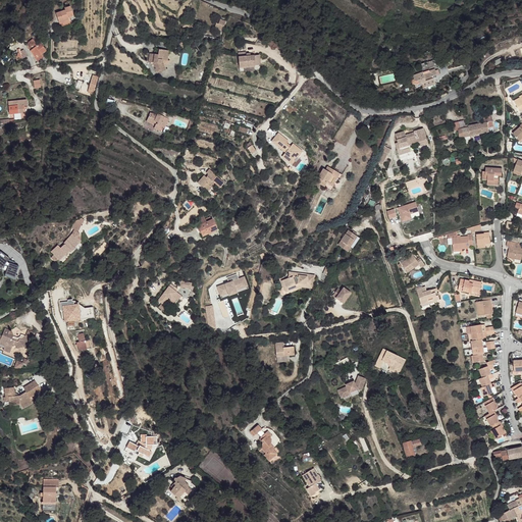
[(64,10),(55,14),(58,23),(61,22),(67,20),(66,18),(72,15),(68,7),(63,9),(64,10)]
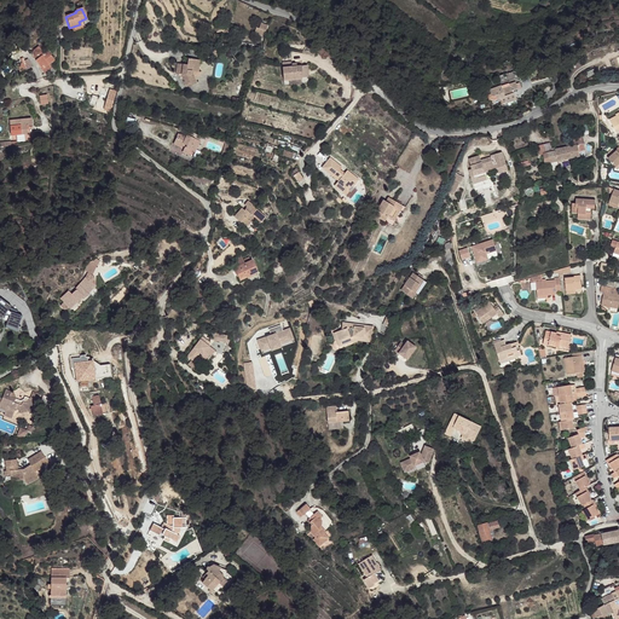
[(264,36),(267,25),(261,23),(258,34),(264,36)]
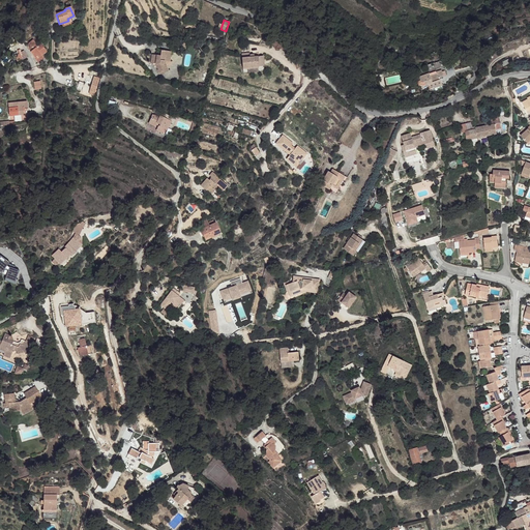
[(41,42),(36,47),(40,54),(47,51),(41,42)]
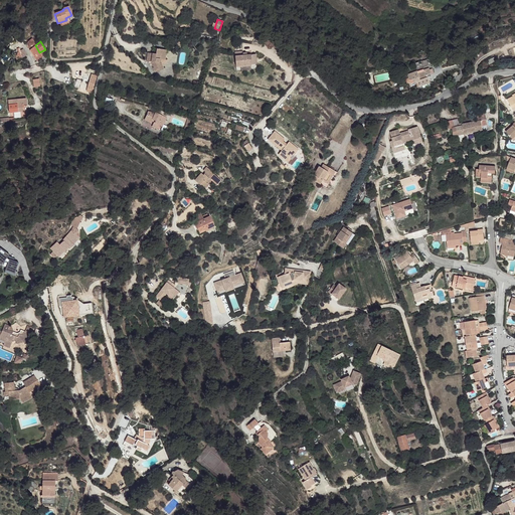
[(30,44),(27,46),(34,55),(33,56),(36,60),(40,57),(39,56),(41,54),(39,52),(35,45),(32,46),(30,44)]
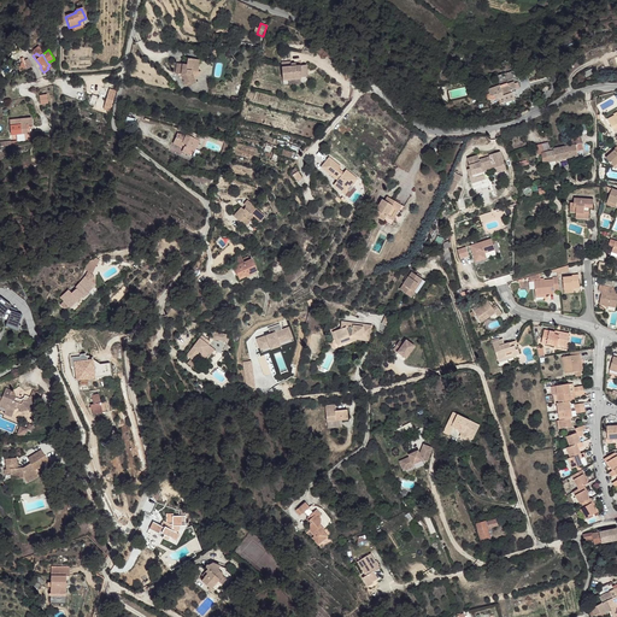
[(198,70),(199,58),(192,57),(191,63),(181,62),(180,71),(184,72),(188,81),(187,82),(189,87),(199,82),(197,75),(193,75),(194,70),(198,70)]
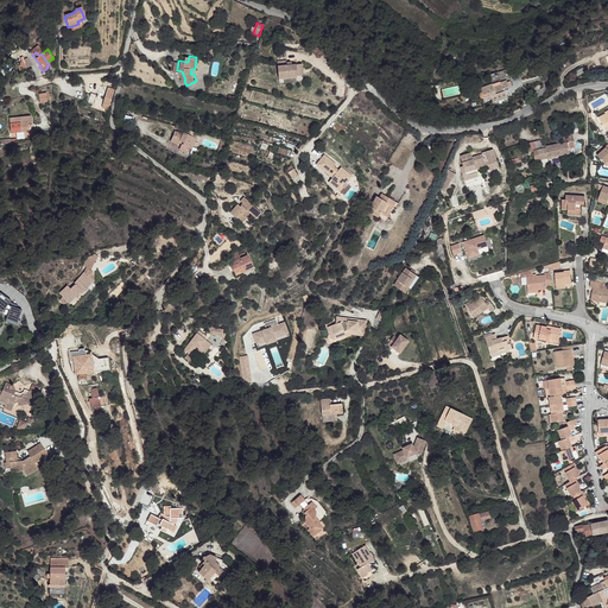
[(297,76),(296,65),(291,65),(287,67),(287,63),(286,61),(277,62),(279,78),(297,76)]
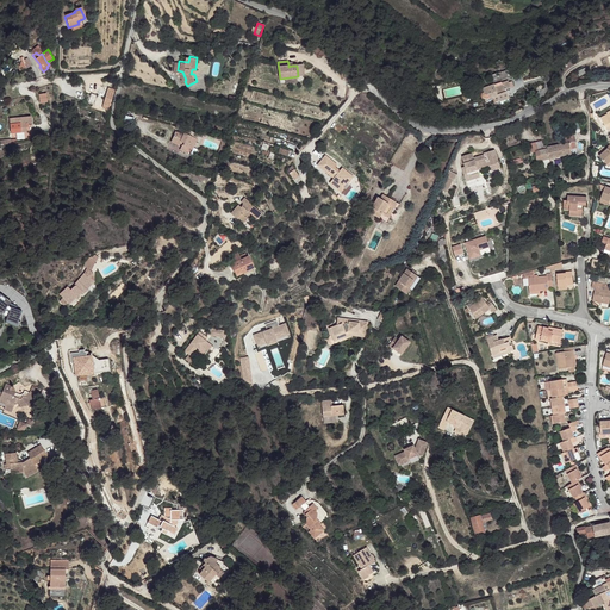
[(506,80),(505,73),(489,78),(491,85),(506,80)]
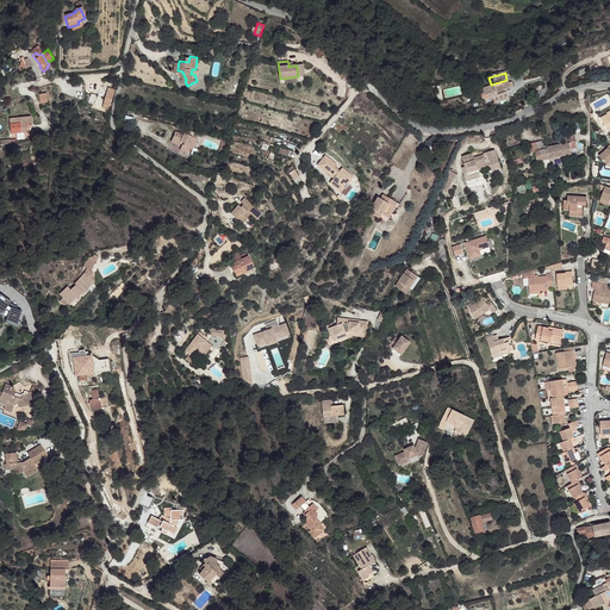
[(511,89),(506,73),(505,73),(506,80),(491,85),(492,87),(492,91),(499,88),(499,86),(506,83),(509,91),(511,89)]
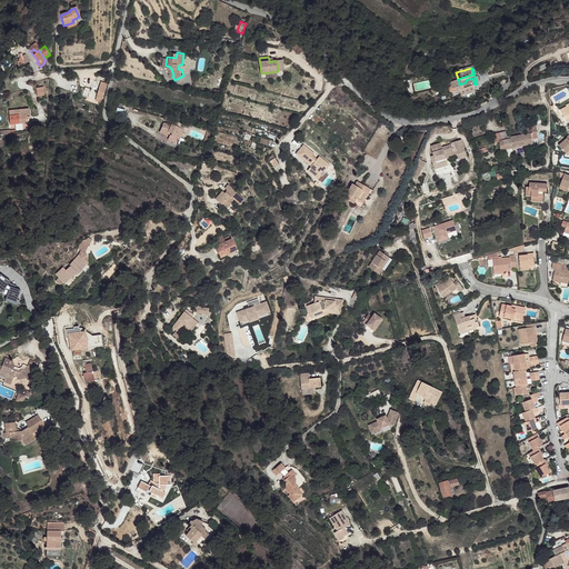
[(475,85),(472,78),(466,80),(466,82),(459,85),(459,81),(448,85),(449,88),(450,91),(455,90),(455,92),(457,92),(458,93),(470,89),(469,86),(475,86),(475,85)]
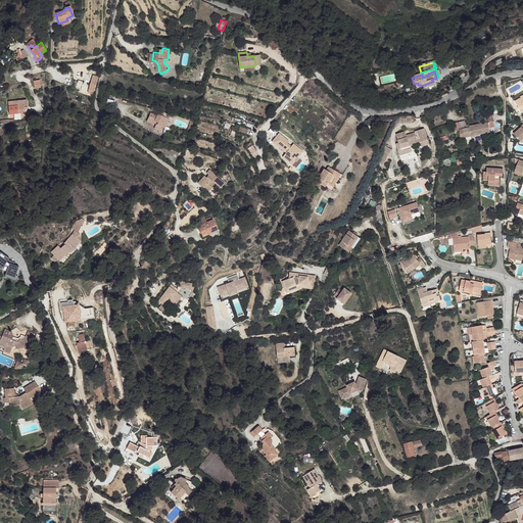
[(522,97),(521,99),(520,97),(513,100),(518,110),(521,109),(522,108),(522,97)]
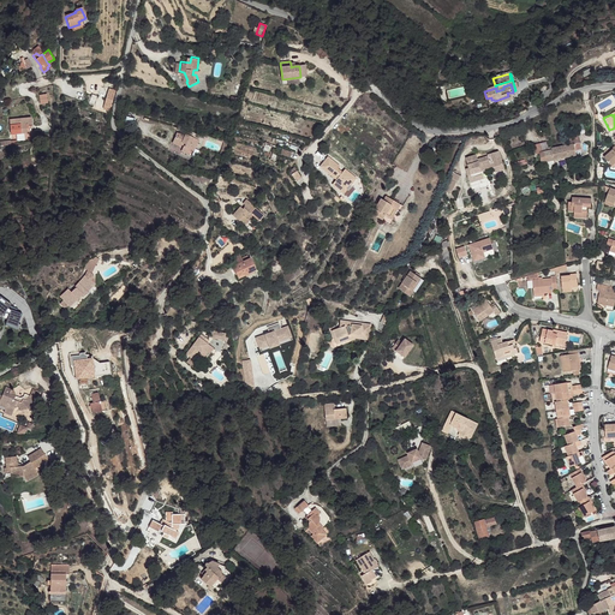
[(11,119),(11,130),(13,130),(13,133),(28,133),(27,126),(33,126),(33,118),(11,119)]
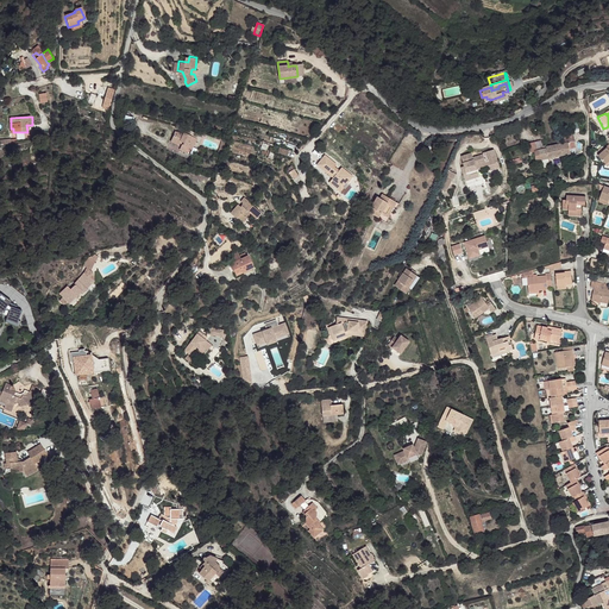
[(192,148),(196,137),(183,131),(182,133),(175,130),(170,139),(179,143),(180,142),(181,143),(180,146),(187,148),(188,145),(192,148)]
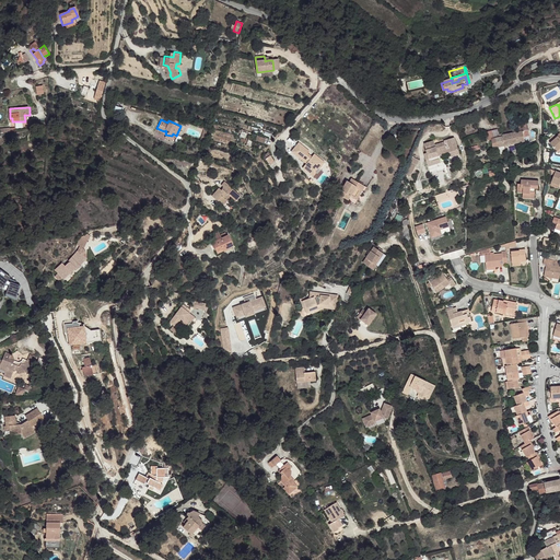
[(505,146),(503,137),(500,137),(499,136),(498,136),(497,137),(497,138),(494,138),(492,131),(486,132),(489,143),(492,143),(494,149),(505,146)]
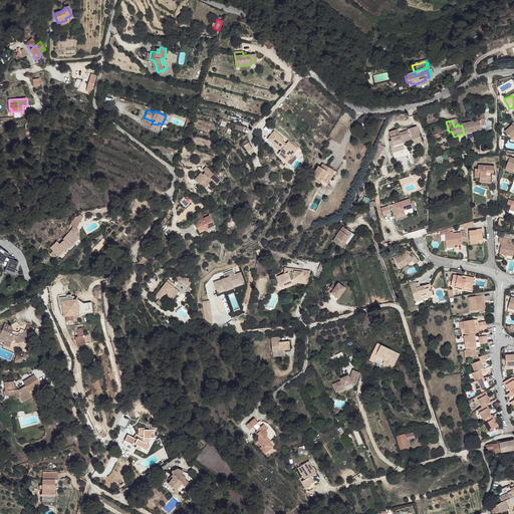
[(476,132),(474,122),(462,125),(464,134),(476,132)]
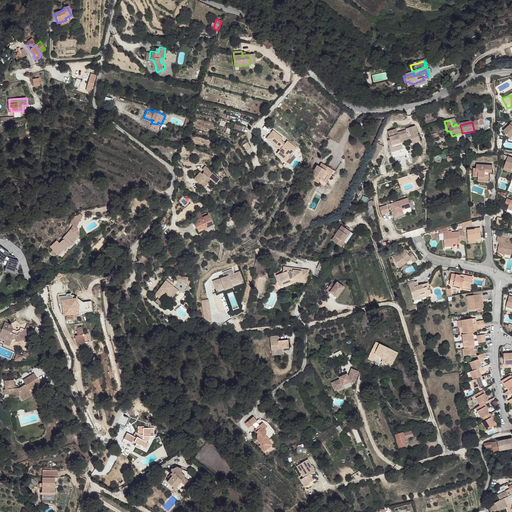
[(511,124),(502,132),(508,140),(511,136),(511,124)]
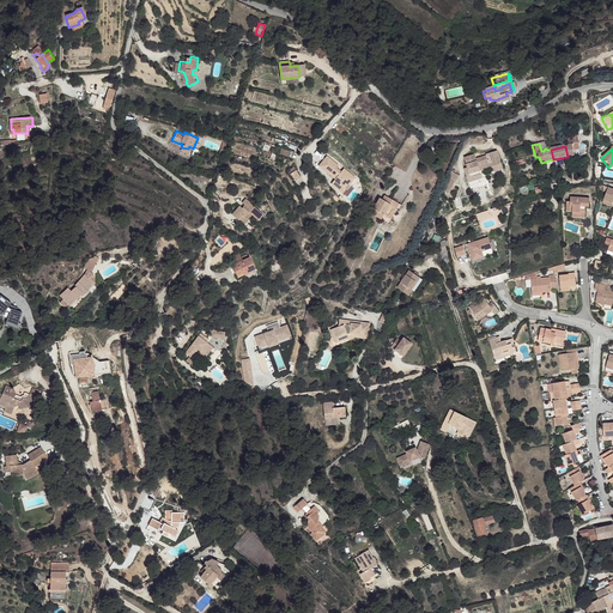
[(474,156),(465,158),(466,165),(469,175),(475,173),(479,171),(479,168),(490,164),(487,159),(490,158),(492,163),(493,167),(502,164),(497,151),(486,155),(487,156),(478,159),(475,161),(474,156)]
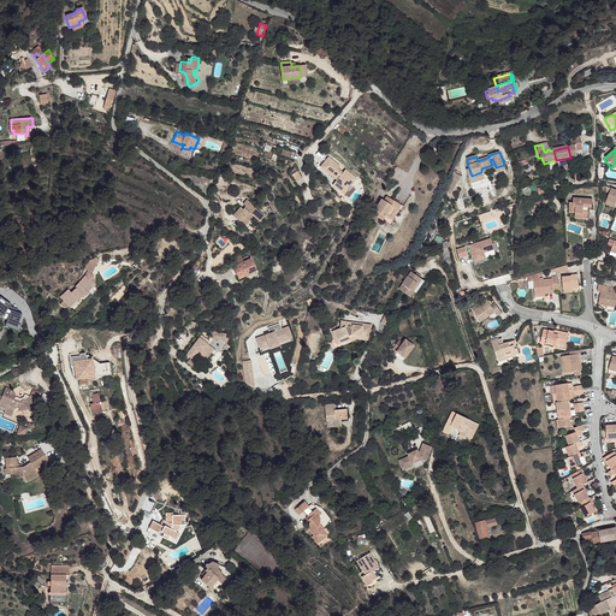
[(329,158),(323,165),(339,178),(336,183),(347,191),(350,188),(348,187),(348,185),(350,181),(351,182),(357,175),(351,171),(350,172),(347,169),(343,172),(338,169),(339,167),(342,165),(333,158),(332,160),(329,158)]
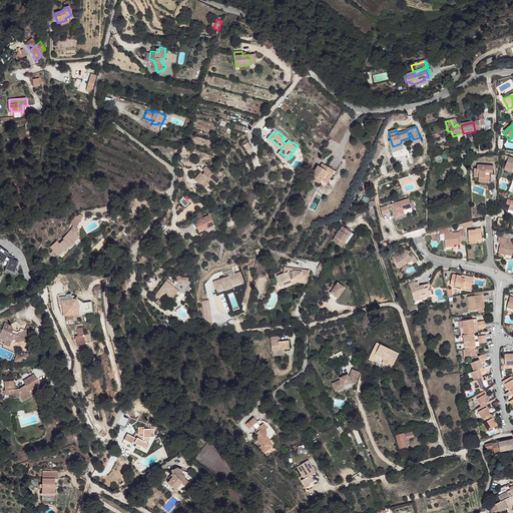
[(244,139),(240,141),(246,150),(250,147),(244,139)]
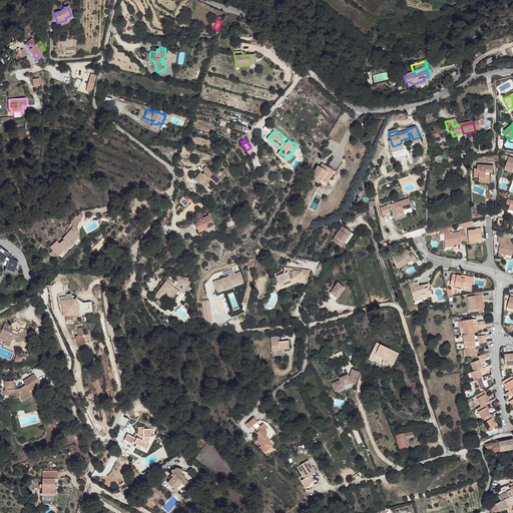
[(380,163),(382,159),(379,157),(384,146),(377,143),(370,159),(380,163)]
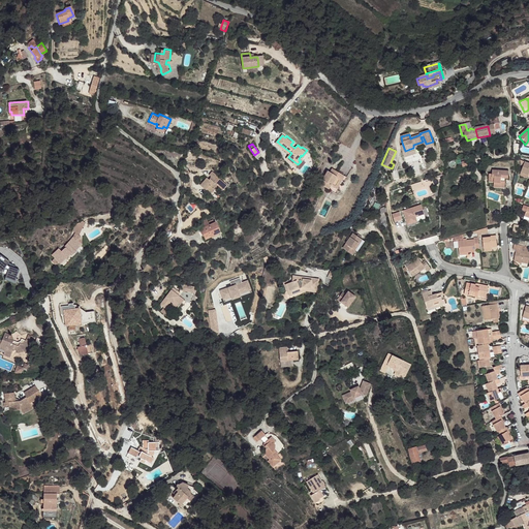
[(352,168),(344,162),(340,168),(335,181),(338,178),(341,180),(347,170),(350,172),(352,168)]
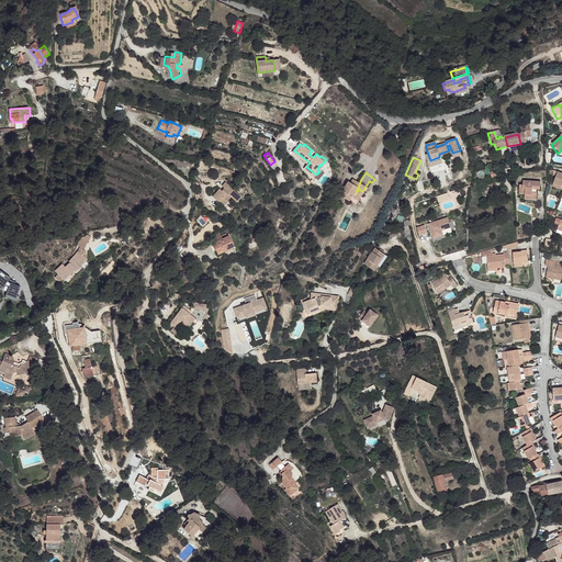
[(356,192),(361,179),(356,176),(348,187),(356,192)]
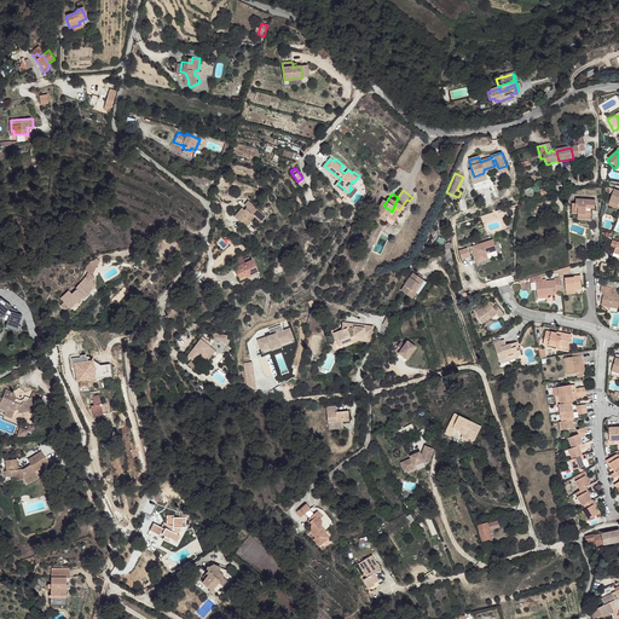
[(254,206),(247,198),(242,202),(246,206),(244,207),(243,207),(242,207),(239,204),(232,213),(238,219),(254,206)]
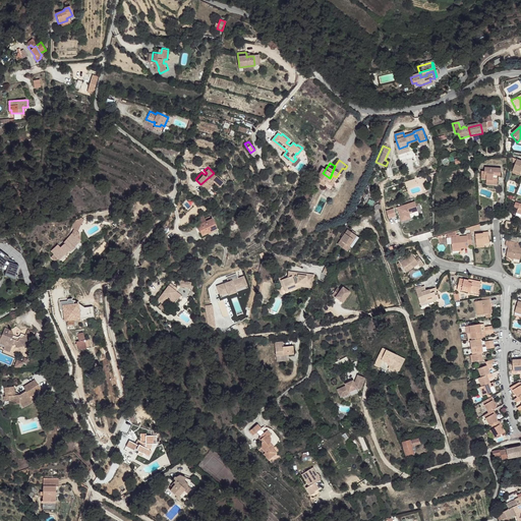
[(339,179),(345,169),(342,168),(336,177),(339,179)]
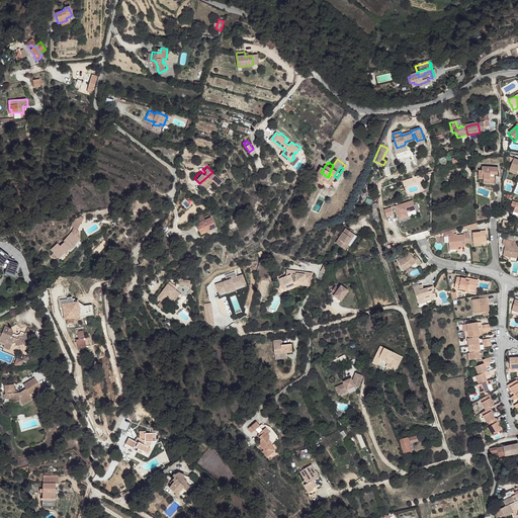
[(496,177),(496,170),(480,170),(480,174),(477,174),(477,180),(482,179),(482,182),(482,183),(489,183),(489,182),(493,181),(493,177),(496,177)]
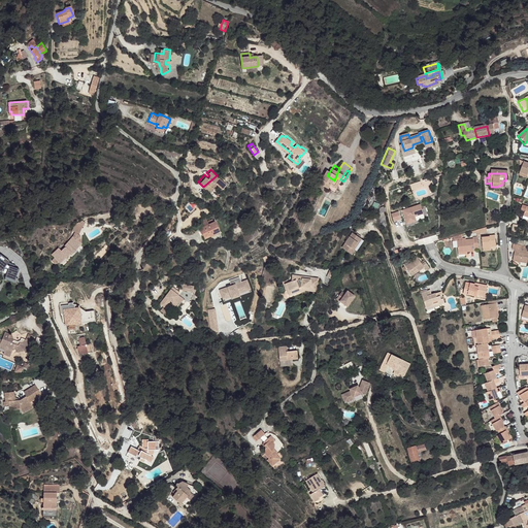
[(223,182),(217,175),(203,187),(208,191),(211,188),(210,186),(215,182),(219,187),(223,182)]
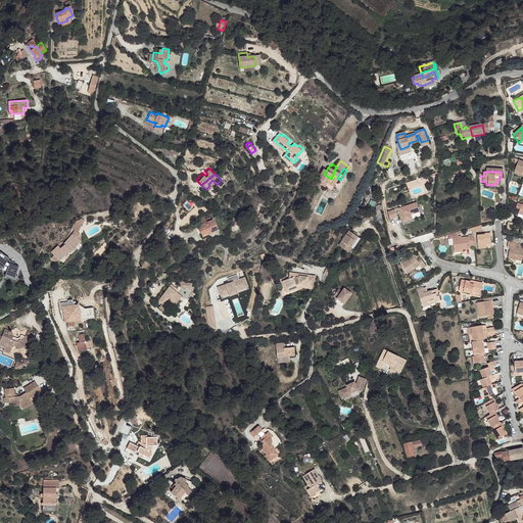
[(218,226),(212,217),(206,219),(201,222),(197,224),(202,234),(218,226)]
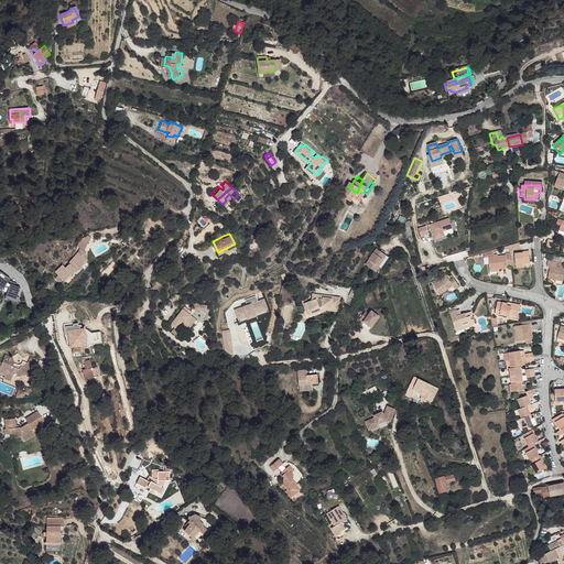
[(82,239),(76,246),(79,249),(85,242),(82,239)]
